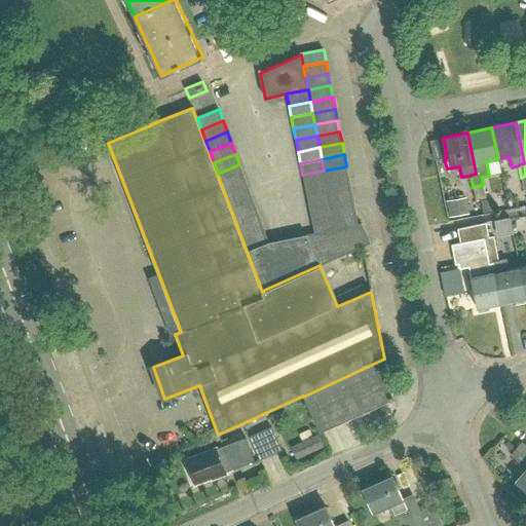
[(222,184),(243,176),(239,164),(218,174),(222,184)]
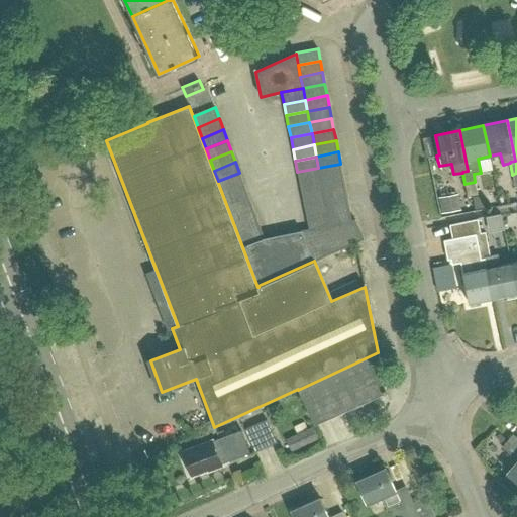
[(321,179),(342,175),(340,164),(318,168),(321,179)]
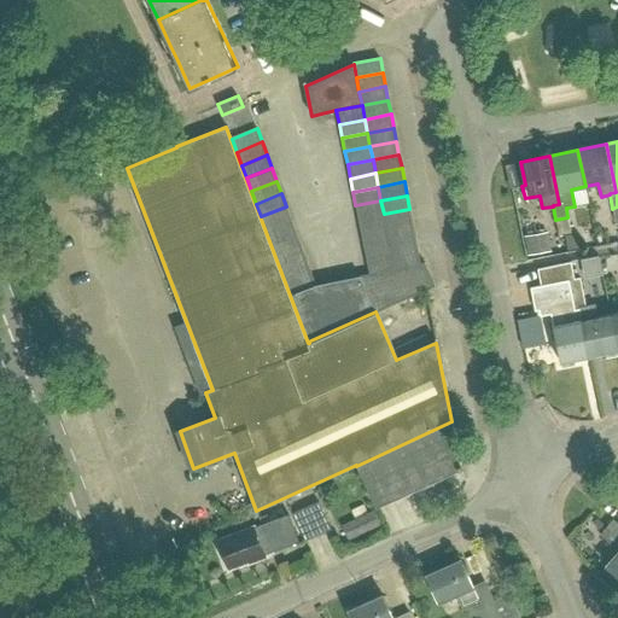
[(357,219),(384,214),(380,200),(355,205),(357,219)]
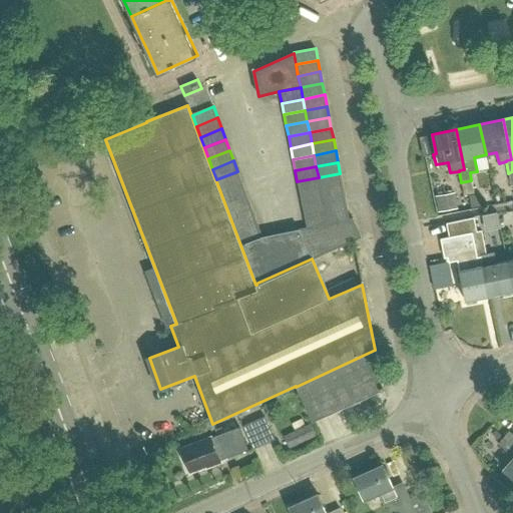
[(220,190),(241,182),(237,171),(216,179),(220,190)]
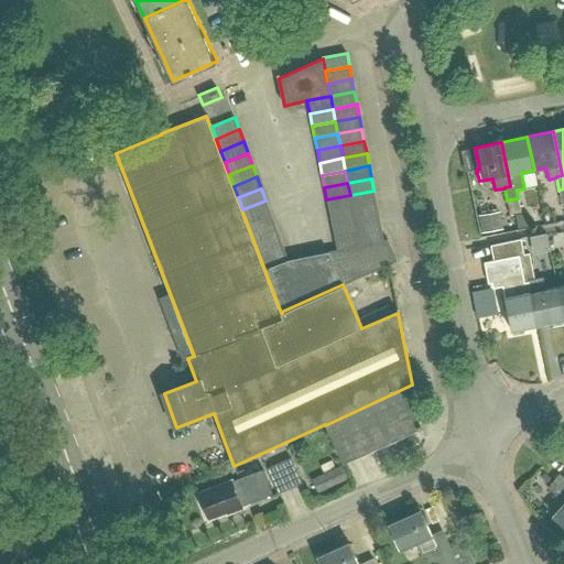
[(353,207),(376,203),(373,191),(350,195),(353,207)]
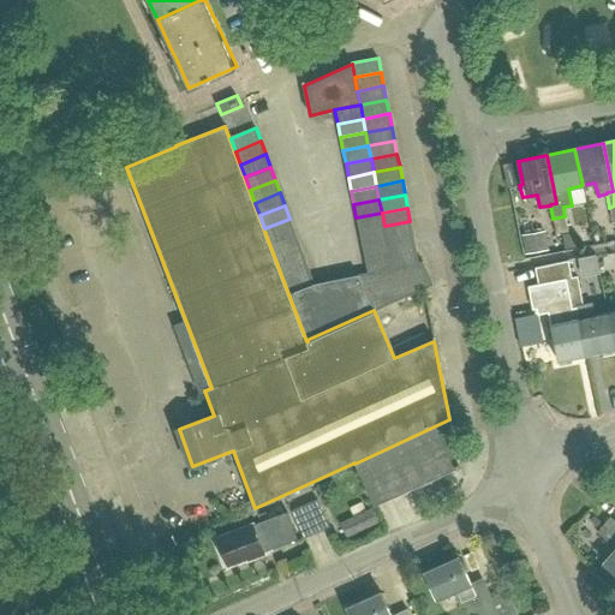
[(359,232),(384,226),(382,213),(356,218),(359,232)]
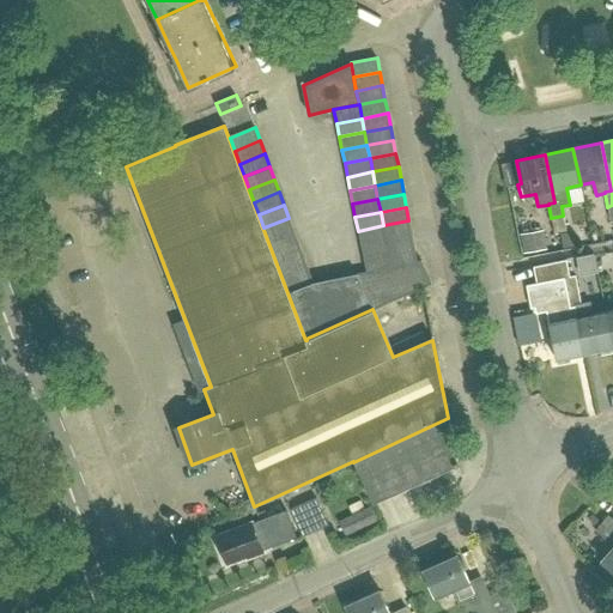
[(563,216),(551,218),(554,232),(566,230),(563,216)]
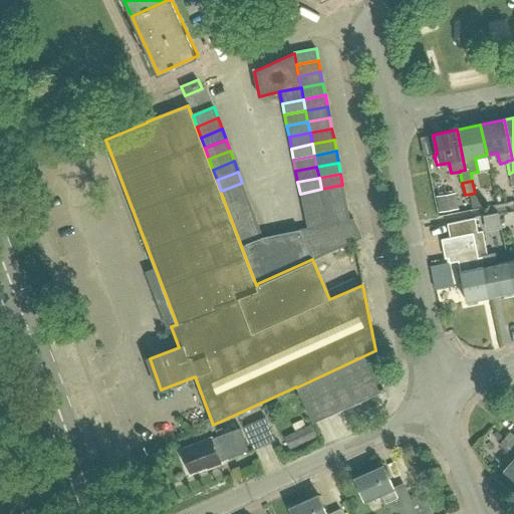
[(225,202),(246,193),(242,183),(221,191),(225,202)]
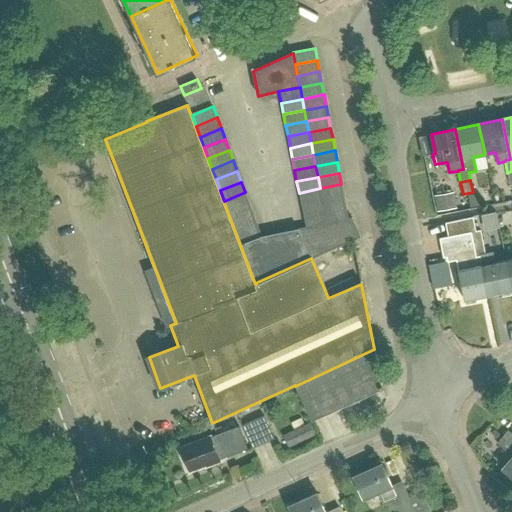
[(322,200),(344,195),(341,184),(320,188),(322,200)]
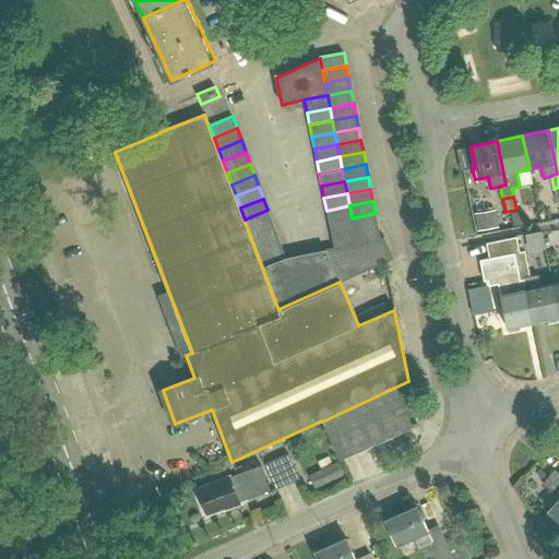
[(489,203),(467,209),(472,225),(492,221),(489,203)]
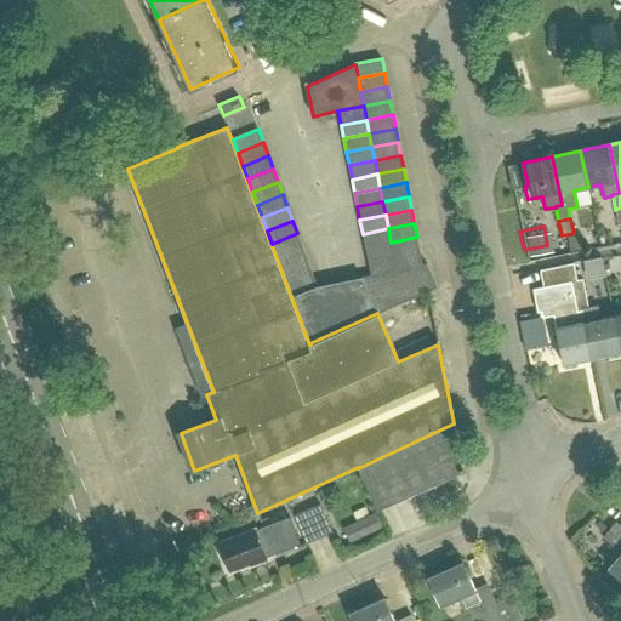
[(365,248),(391,243),(388,228),(363,234),(365,248)]
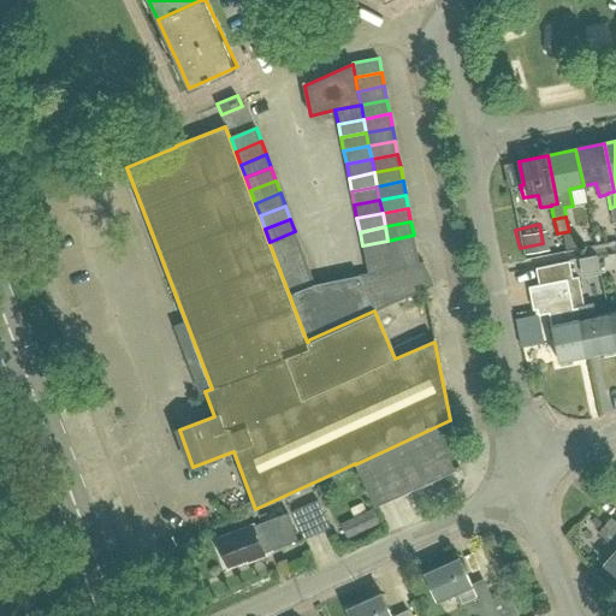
[(274,254),(300,244),(295,231),(270,242),(274,254)]
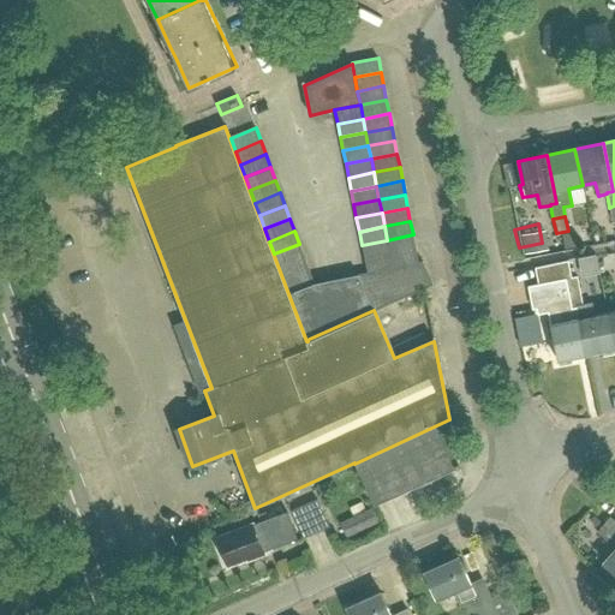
[(389,254),(416,248),(413,234),(387,240),(389,254)]
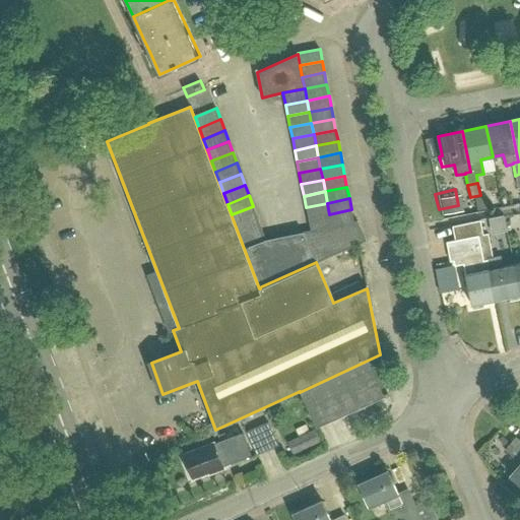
[(308,218),(329,214),(327,203),(306,207),(308,218)]
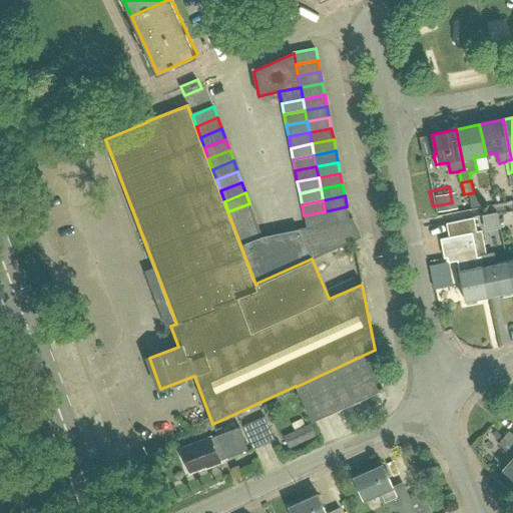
[(232,222),(253,214),(249,203),(228,211),(232,222)]
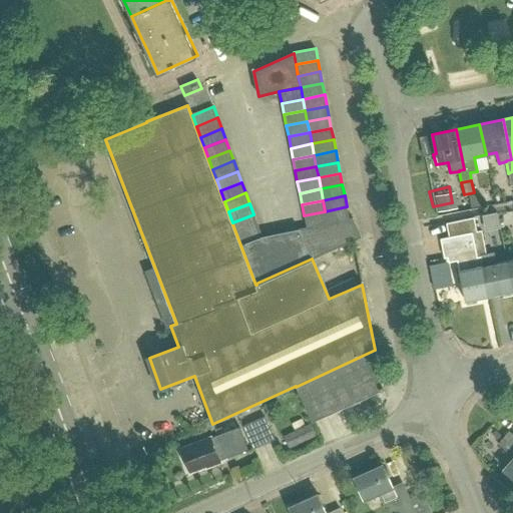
[(255,284),(312,259),(361,236),(353,217),(349,218),(347,206),(325,211),(328,222),(307,227),(262,235),(240,243),(255,284)]
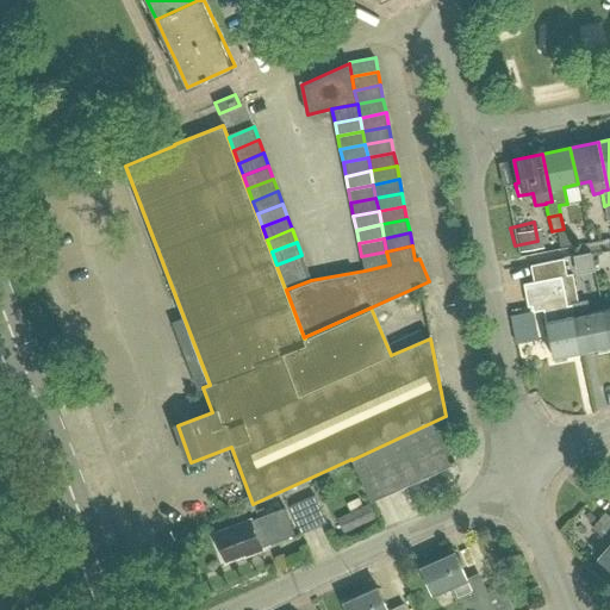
[(361,256),(365,271),(390,265),(386,251),(361,256)]
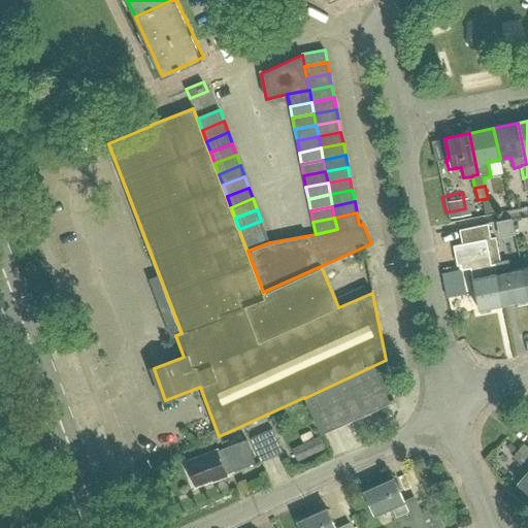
[(243,240),(265,231),(261,221),(239,229),(243,240)]
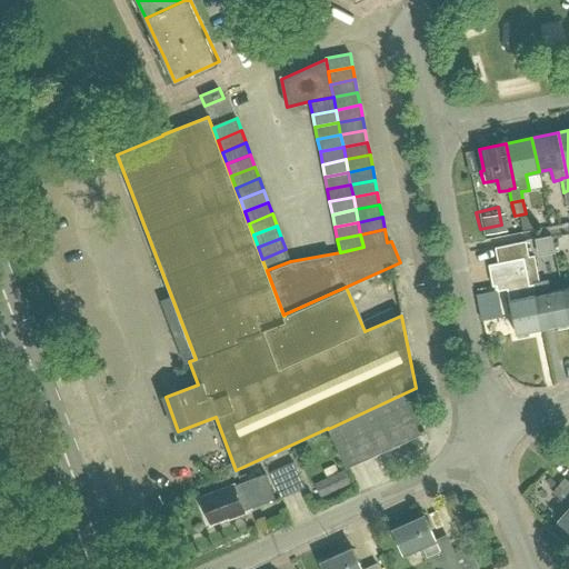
[(498,262),(488,265),(492,286),(497,285),(498,290),(507,288),(509,300),(507,300),(509,311),(511,310),(517,333),(542,328),(536,295),(533,283),(528,285),(526,271),(536,269),(533,256),(528,256),(525,241),(495,247),(498,262)]
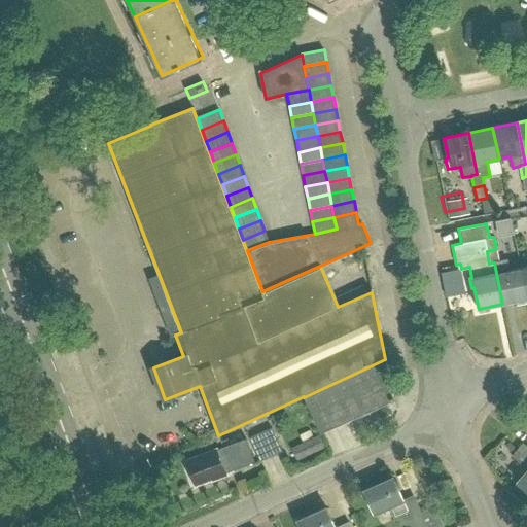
[(247,250),(269,242),(265,231),(243,240),(247,250)]
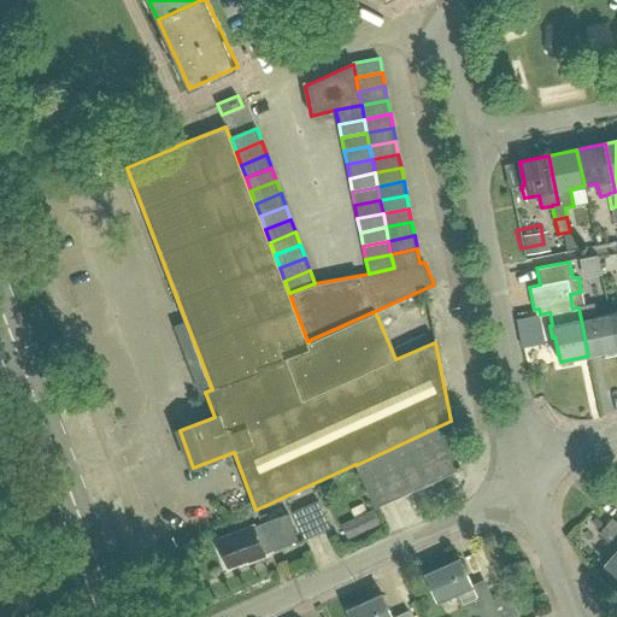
[(581,292),(570,294),(573,309),(579,307),(585,306),(581,292)]
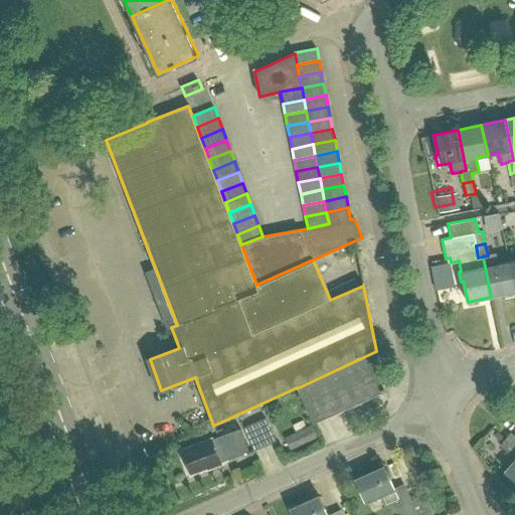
[(488,255),(483,256),(485,267),(491,297),(514,292),(514,291),(509,262),(497,264),(495,253),(488,255)]
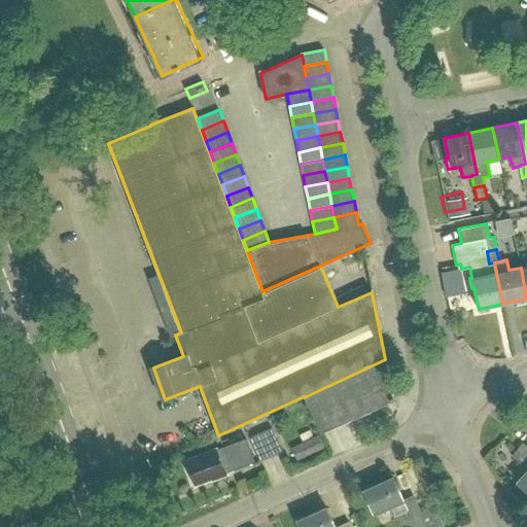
[(460,272),(440,275),(445,300),(465,295),(460,272)]
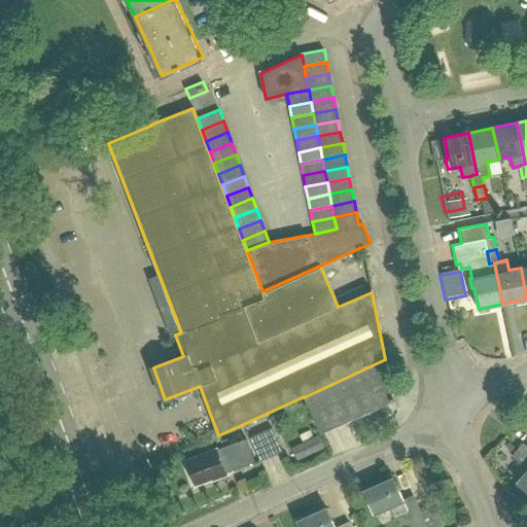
[(385,359),(304,397),(321,434),(393,400),(385,359)]
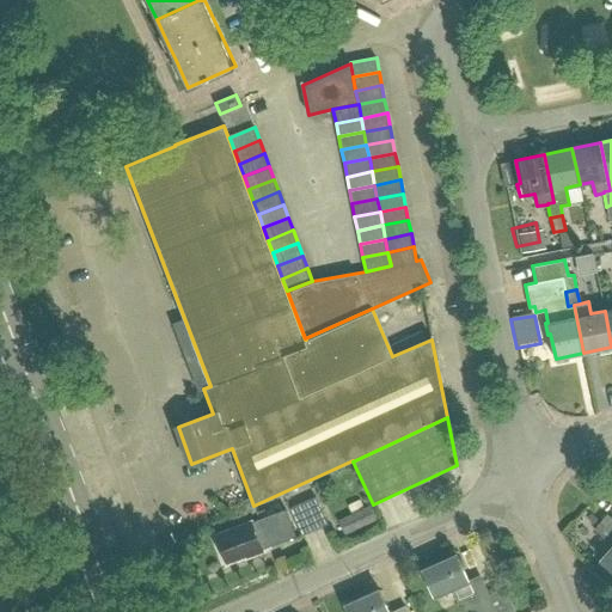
[(301,536),(326,525),(328,525),(316,497),(289,509),(301,536)]
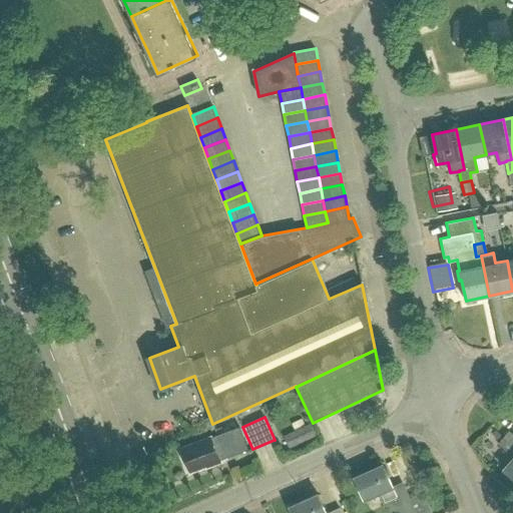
[(288,448),(314,436),(308,425),(283,437),(288,448)]
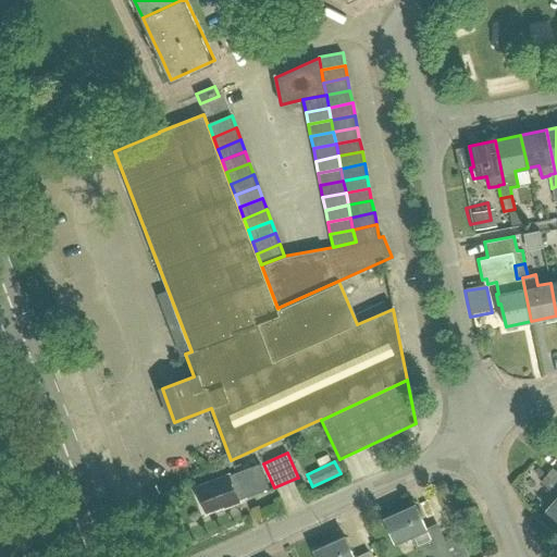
[(270,490),(260,465),(230,475),(198,489),(199,492),(197,495),(200,502),(202,502),(207,514),(224,507),(225,509),(240,504),(239,500),(270,490)]
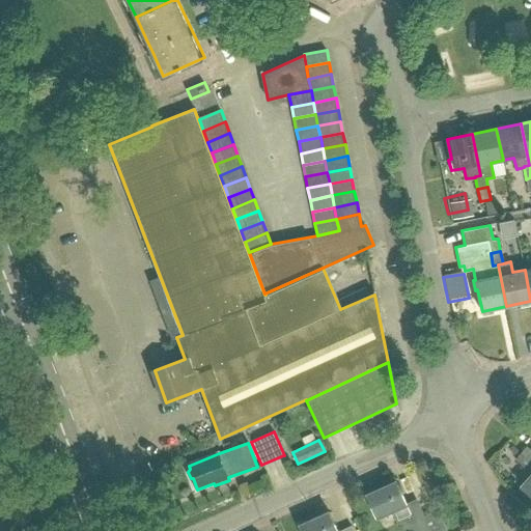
[(530,449),(527,447),(522,453),(530,460),(530,449)]
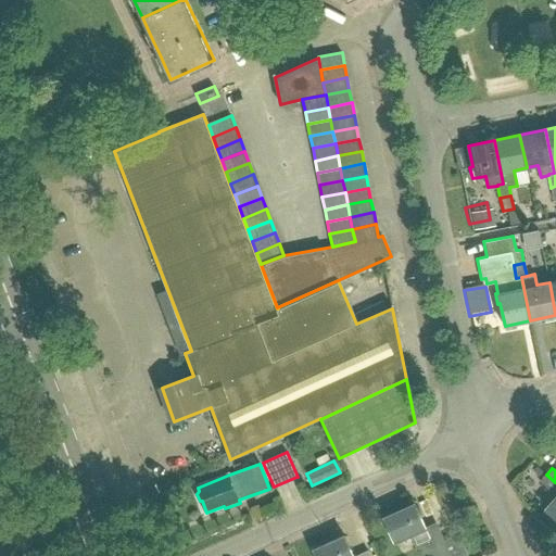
[(555,482),(546,475),(540,481),(555,496),(545,509),(541,515),(553,525),(555,520),(555,482)]
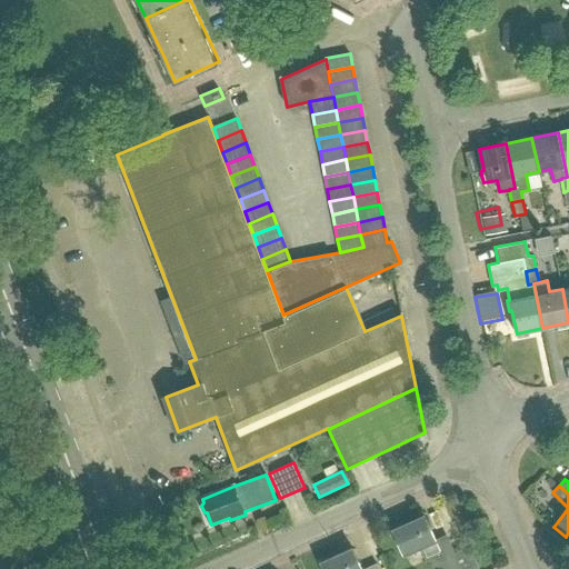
[(438,545),(425,516),(392,530),(405,555),(422,547),(429,563),(431,563),(433,568),(458,568),(461,568),(449,540),(438,545)]
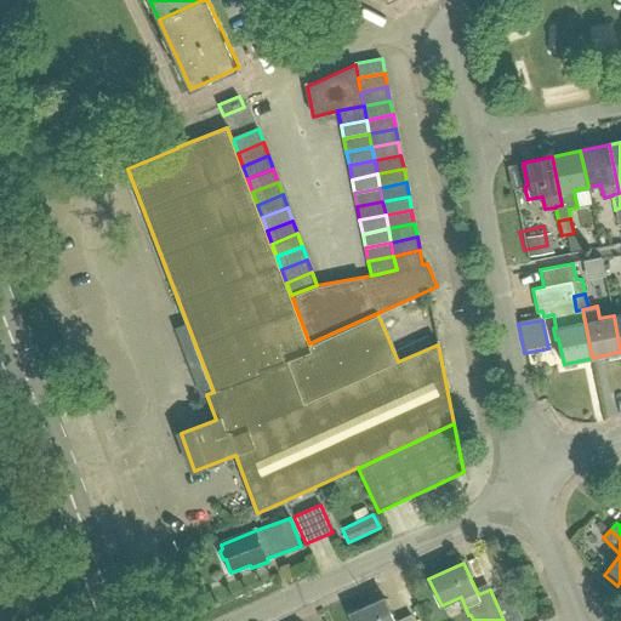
[(394,620),(385,599),(351,615),(353,620),(394,620)]
